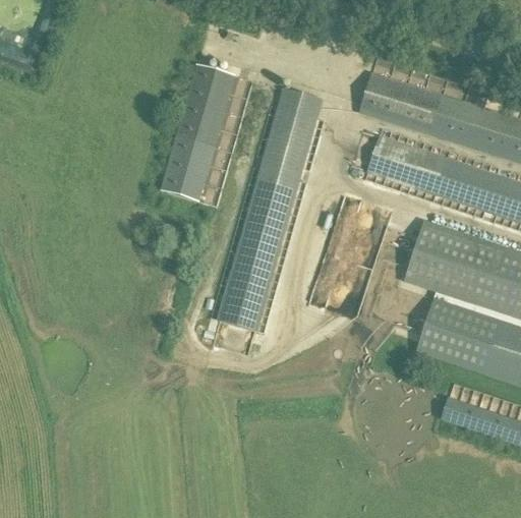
[(308,41),(323,43),(324,27),(310,25),(308,41)]
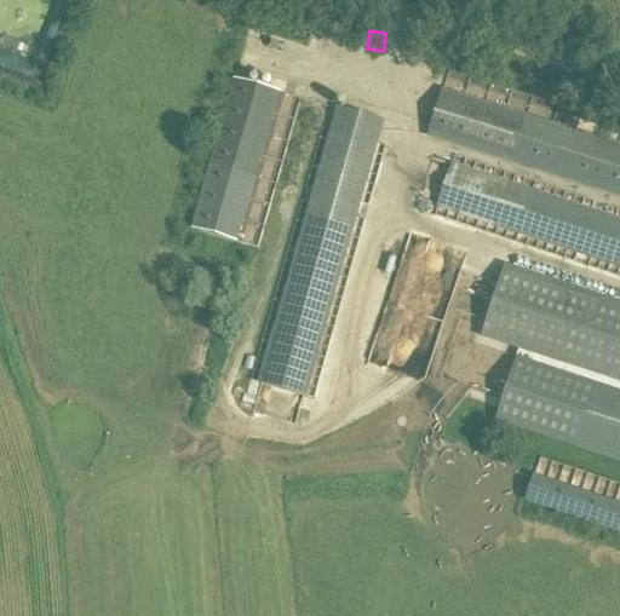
[(190,226),(237,240),(280,91),(234,78),(190,226)]
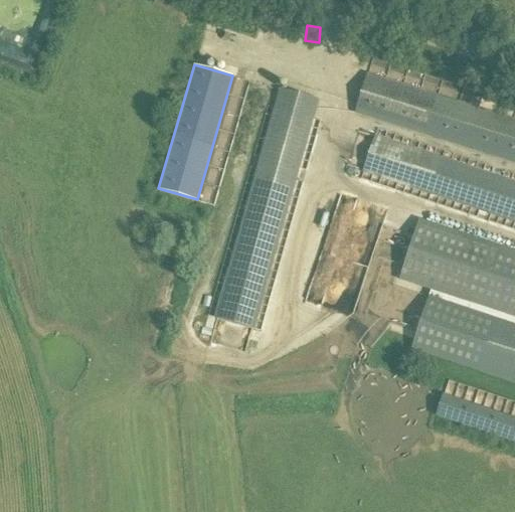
[(238,90),(247,92),(252,74),(243,71),(238,90)]
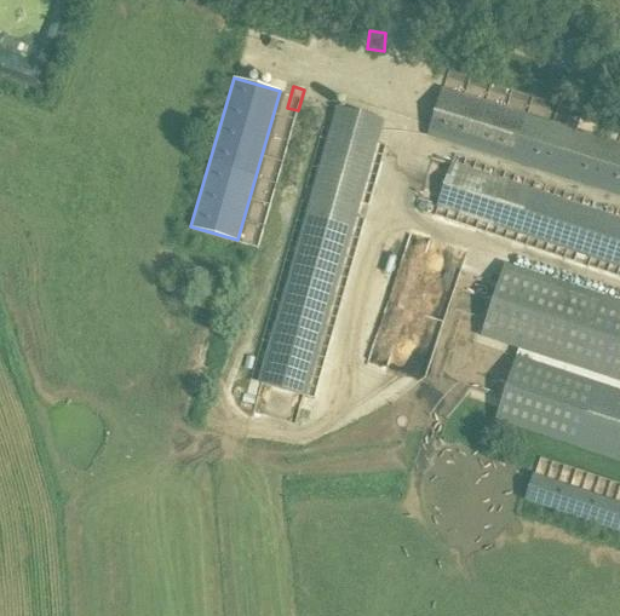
[(619,194),(619,140),(442,86),(426,133),(619,194)]
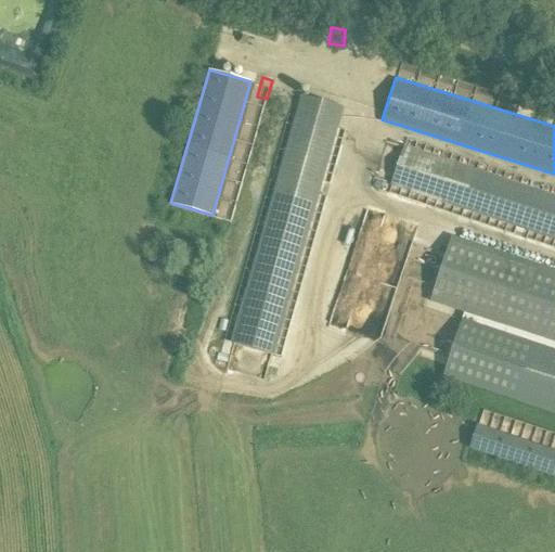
[(288,299),(344,105),(300,93),(246,287),(288,299)]
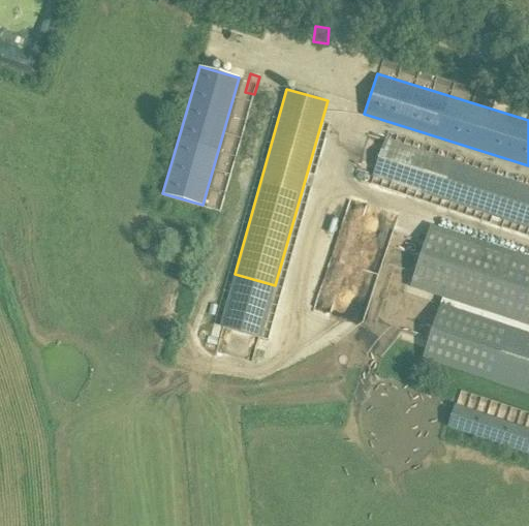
[(227,143),(237,148),(245,131),(235,126),(227,143)]
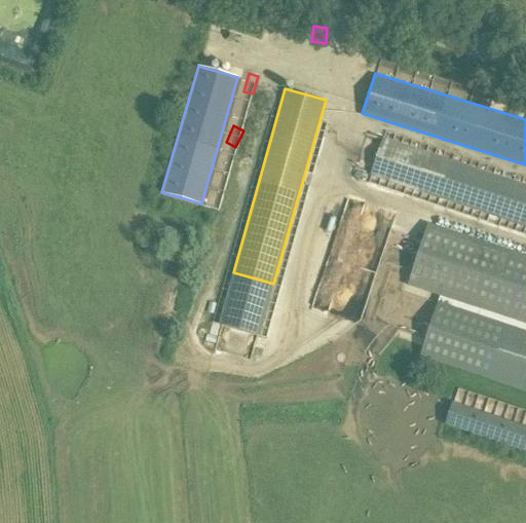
[(525,225),(525,182),(383,136),(370,175),(525,225)]
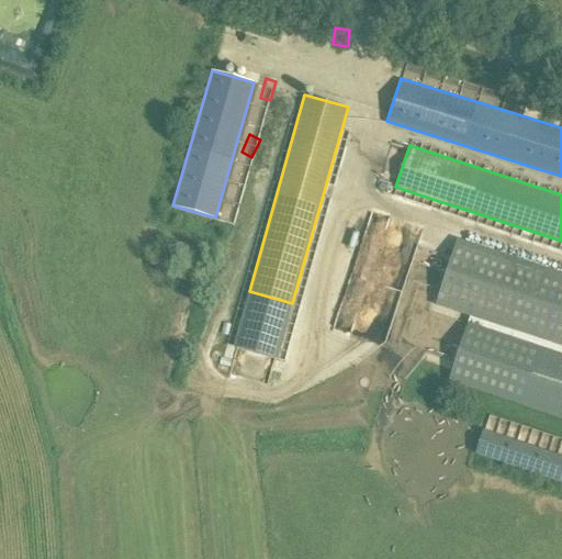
[(380,233),(382,281),(396,281),(396,279),(415,278),(414,267),(427,267),(425,231),(380,233)]
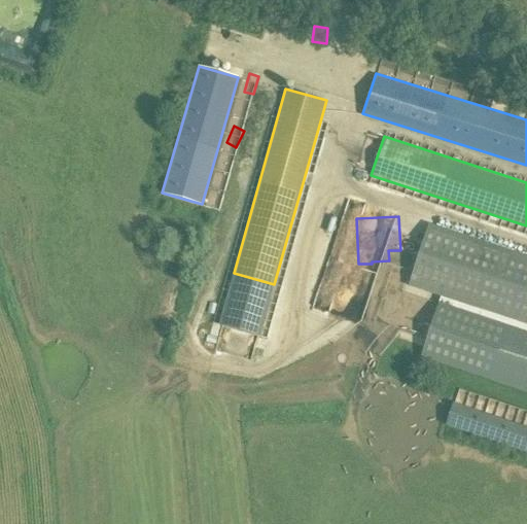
[(526,254),(429,222),(408,284),(441,295),(420,355),(526,390),(526,254)]
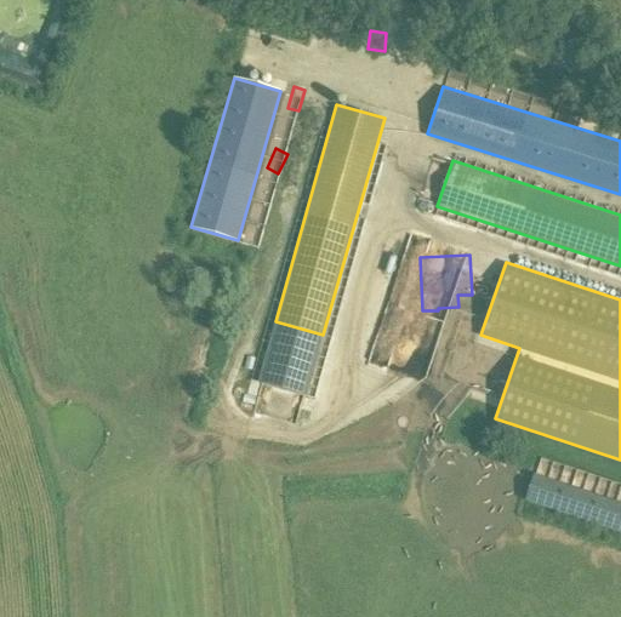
[(268,315),(271,296),(257,293),(255,313),(268,315)]
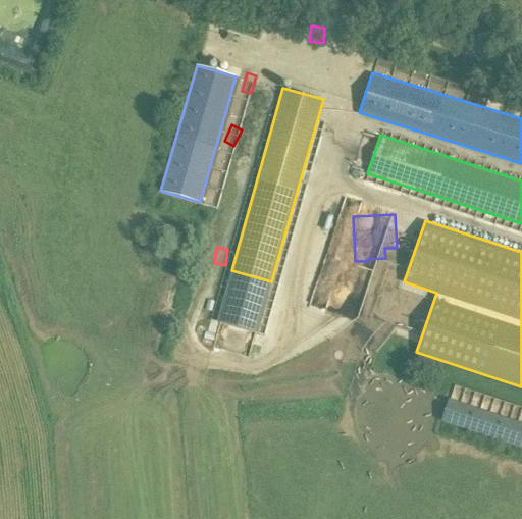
[(233,320),(230,328),(250,334),(252,326),(233,320)]
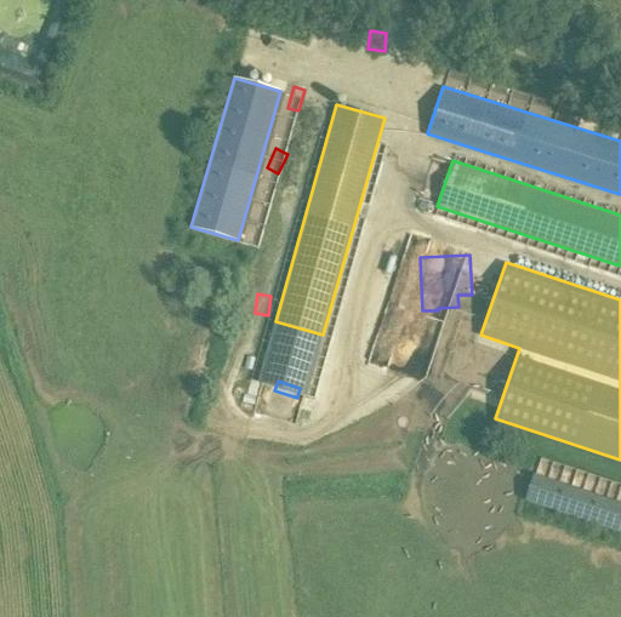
[(298,420),(313,424),(323,393),(308,388),(298,420)]
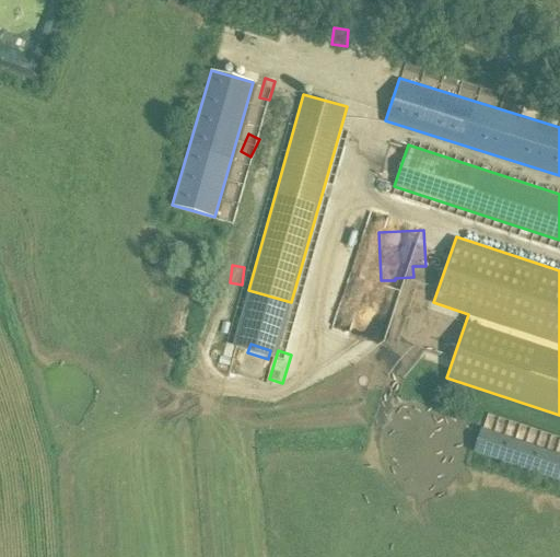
[(474,451),(559,479),(559,452),(481,427),(474,451)]
